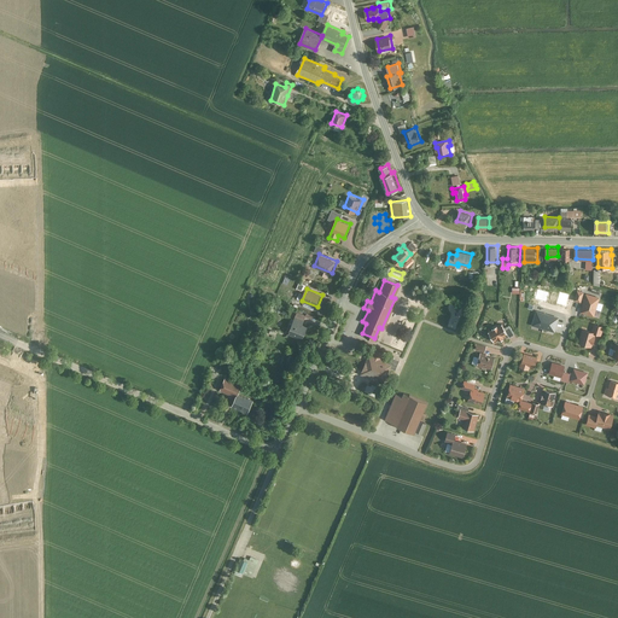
[(602,297),(587,292),(582,312),(596,316),(602,297)]
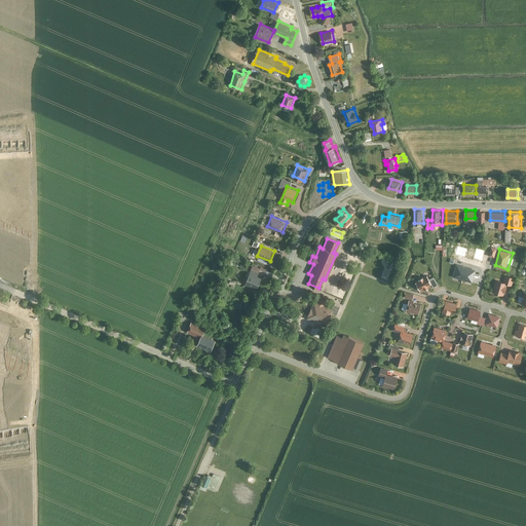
[(453,275),(473,282),(476,270),(457,264),(453,275)]
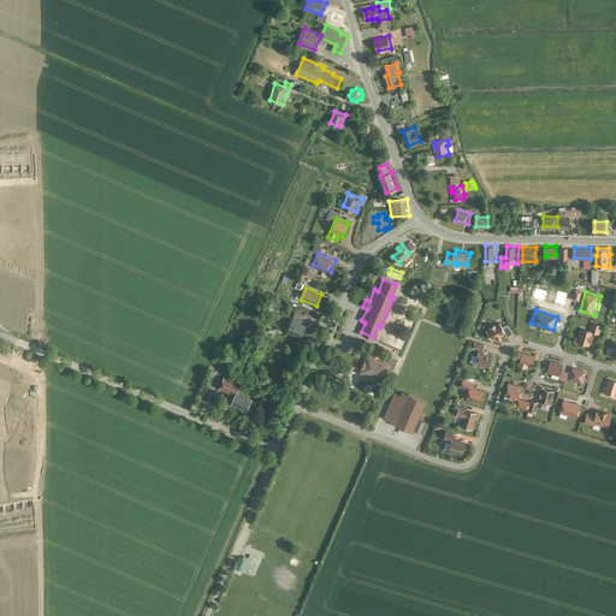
[(304,319),(295,315),(288,332),(303,338),(308,325),(302,323),(304,319)]
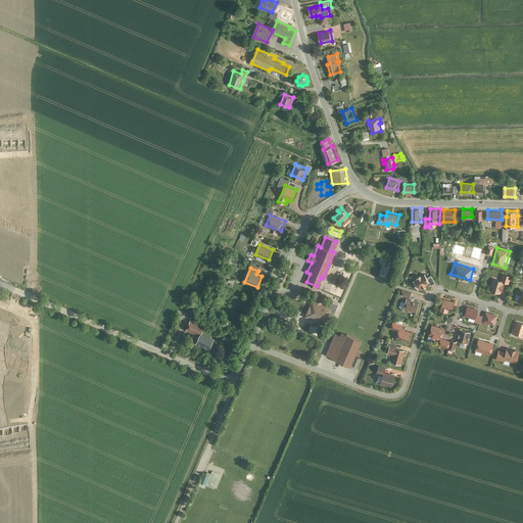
[(502,280),(494,277),(490,289),(502,293),(505,282),(510,283),(513,275),(504,273),(502,280)]
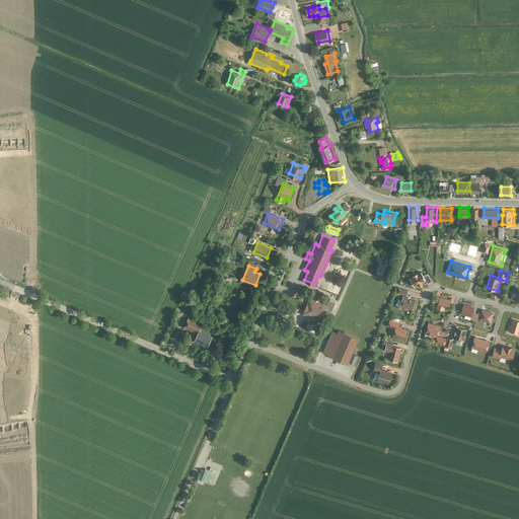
[(410,278),(414,286),(425,281),(421,273),(410,278)]
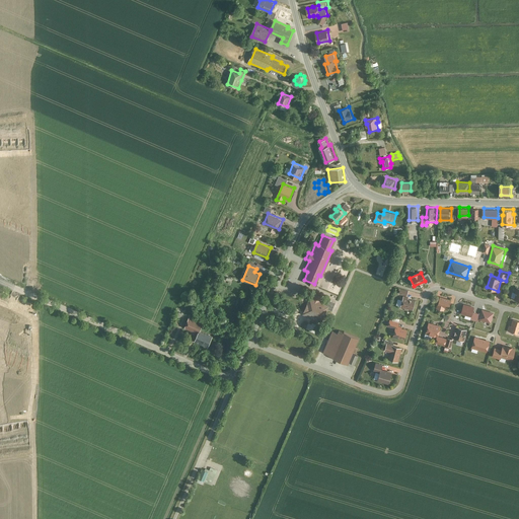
[(314,296),(310,295),(303,314),(324,322),(329,308),(334,310),(337,302),(330,300),(329,304),(320,301),(322,295),(316,292),(314,296)]
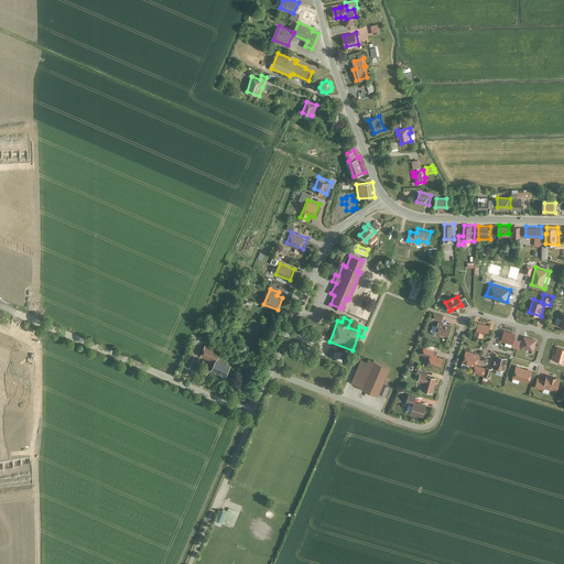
[(446,322),(440,320),(436,334),(441,335),(442,334),(449,336),(453,325),(445,324),(446,322)]
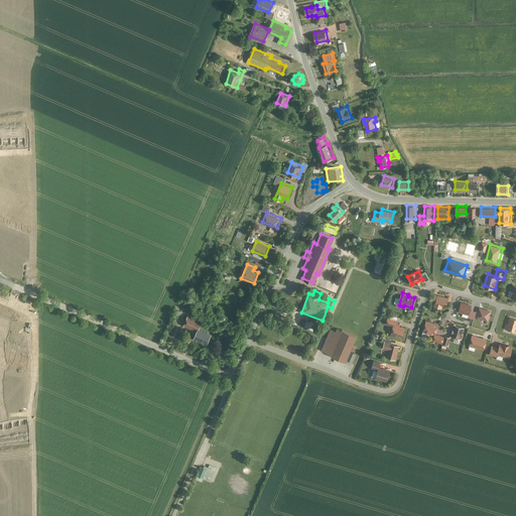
[(449,297),(438,293),(434,306),(442,308),(443,305),(447,306),(449,297)]
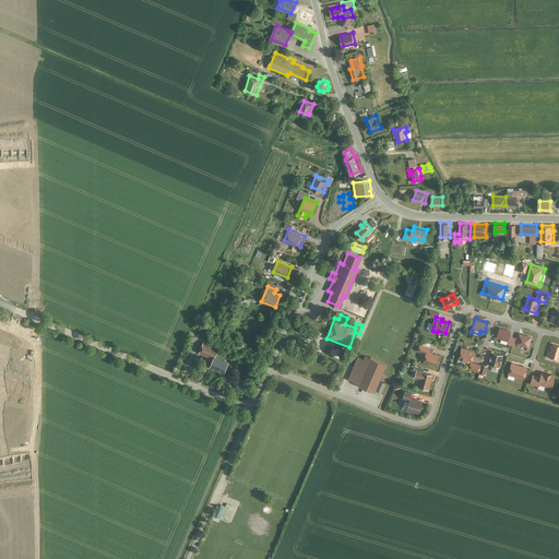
[(511,335),(512,330),(501,326),(498,337),(509,341),(511,335)]
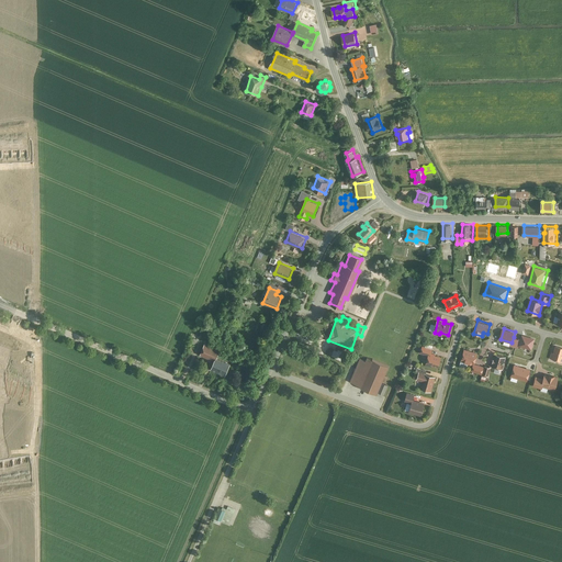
[(536,338),(523,334),(521,339),(519,345),(532,349),(536,338)]
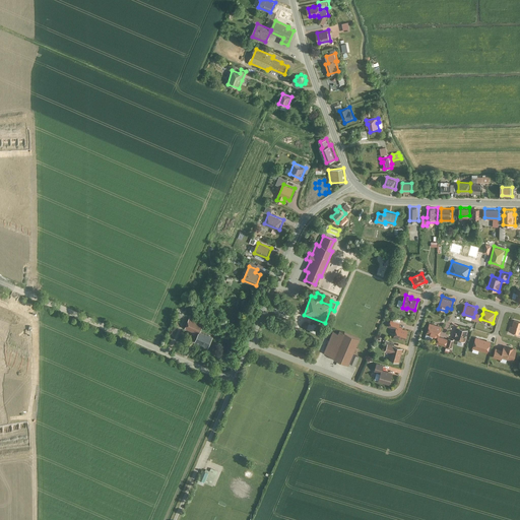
[(205,323),(190,317),(186,328),(199,333),(196,341),(209,347),(214,335),(202,330),(205,323)]
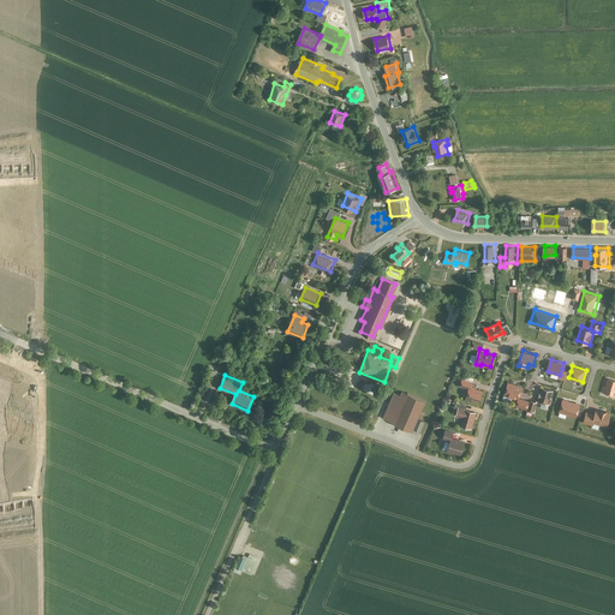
[(469,388),(466,399),(473,401),(475,399),(481,401),(484,390),(477,388),(478,387),(473,386),(476,381),(464,377),(461,386),(469,388)]
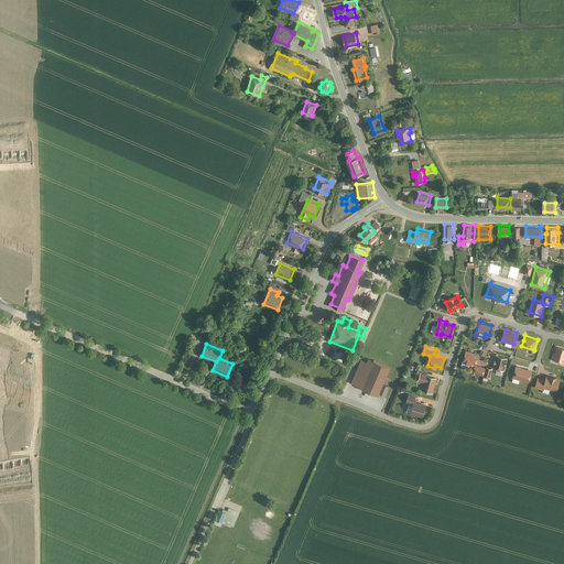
[(553,353),(551,359),(563,362),(563,348),(557,347),(556,354),(553,353)]
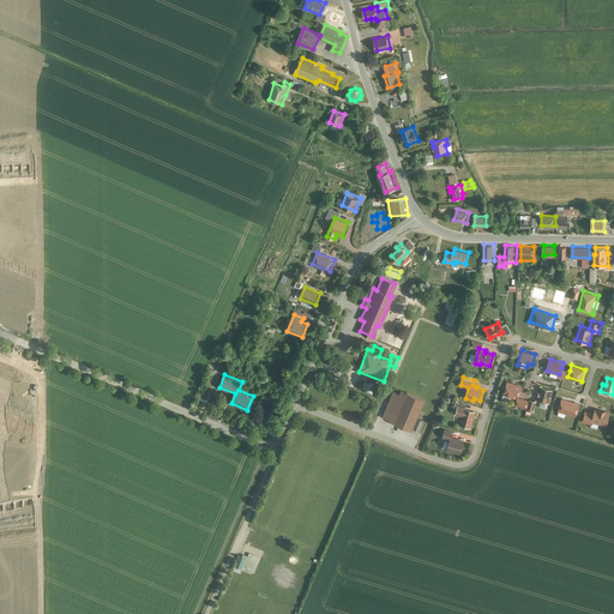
[(519,397),(523,384),(509,380),(505,393),(519,397)]
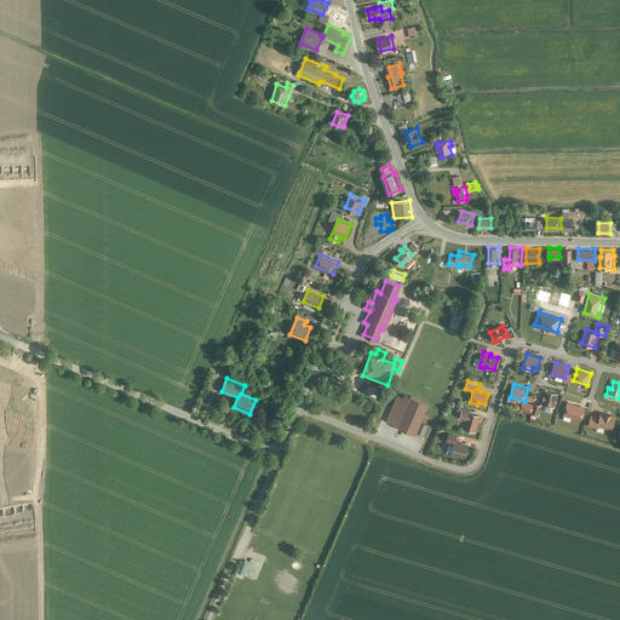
[(556,401),(558,392),(547,389),(545,396),(543,396),(541,403),(557,407),(558,401),(556,401)]
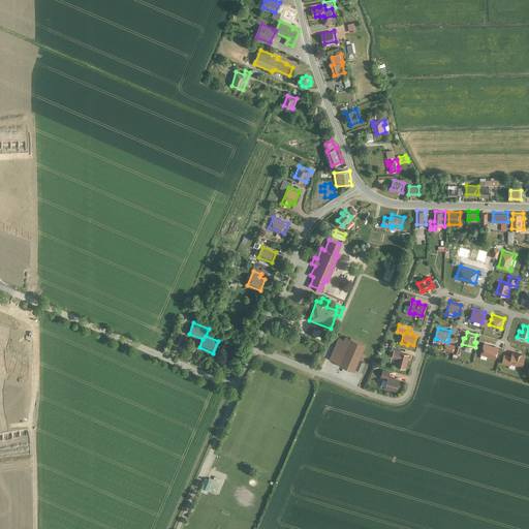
[(341,341),(337,339),(328,359),(350,369),(362,344),(343,336),(341,341)]
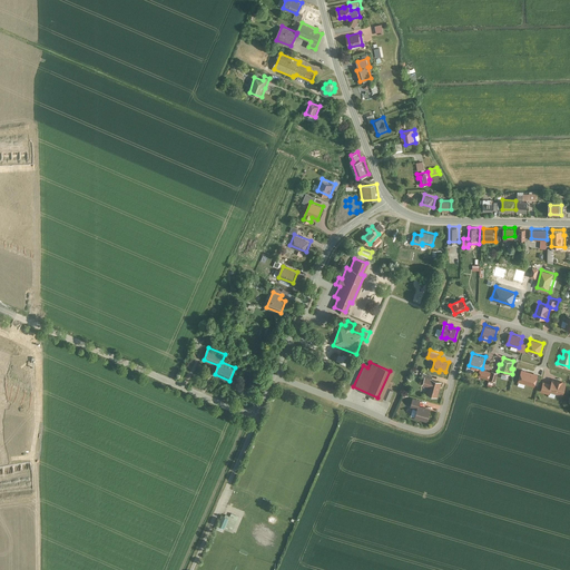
[(492,371),(482,369),(480,375),(490,379),(492,371)]
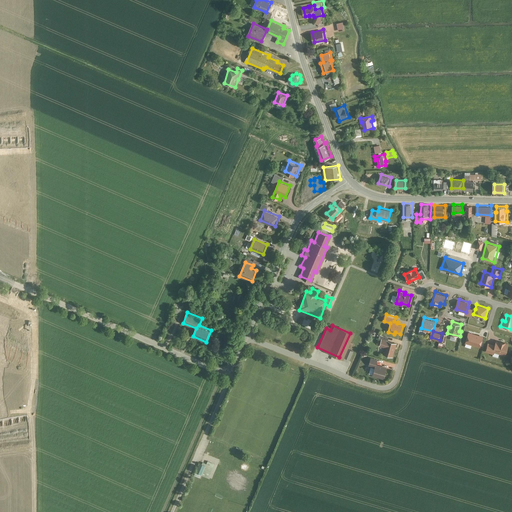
[(485,336),(469,331),(466,342),(481,347),(485,336)]
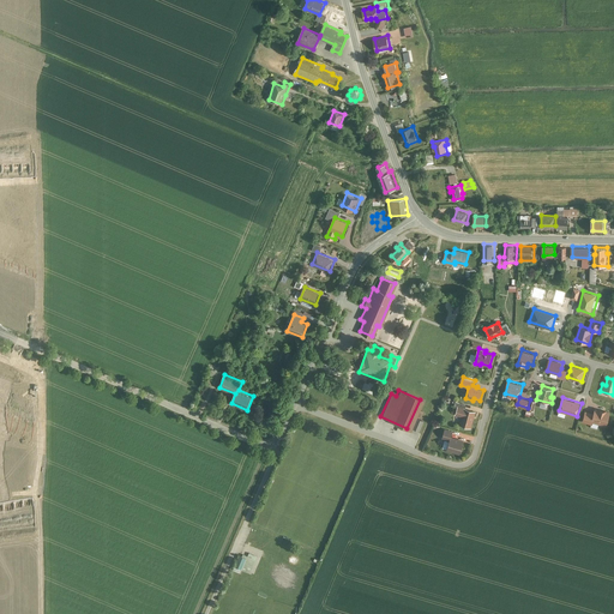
[(537,401),(530,398),(530,399),(528,408),(535,410),(537,401)]
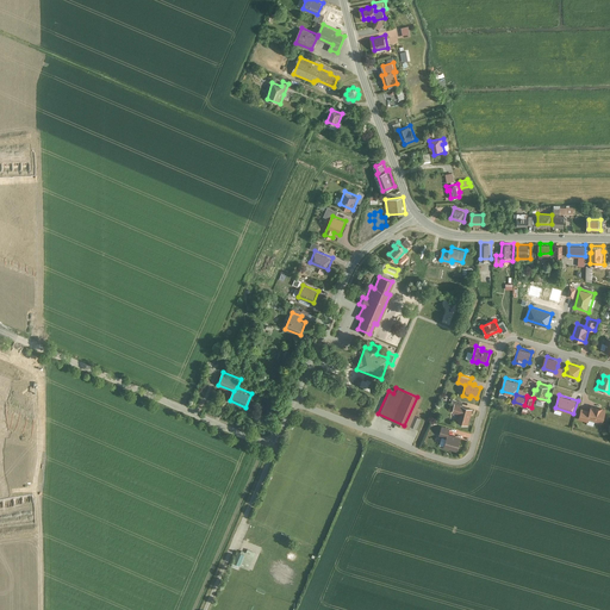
[(474,408),(456,403),(454,411),(460,414),(458,421),(470,424),(474,408)]
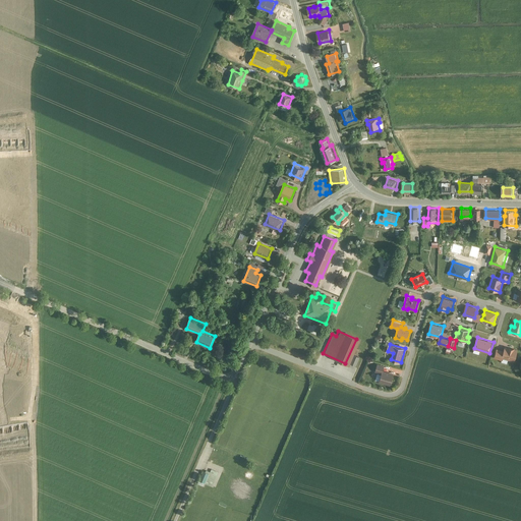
[(506,350),(498,348),(496,357),(504,360),(505,357),(515,360),(519,349),(507,346),(506,350)]
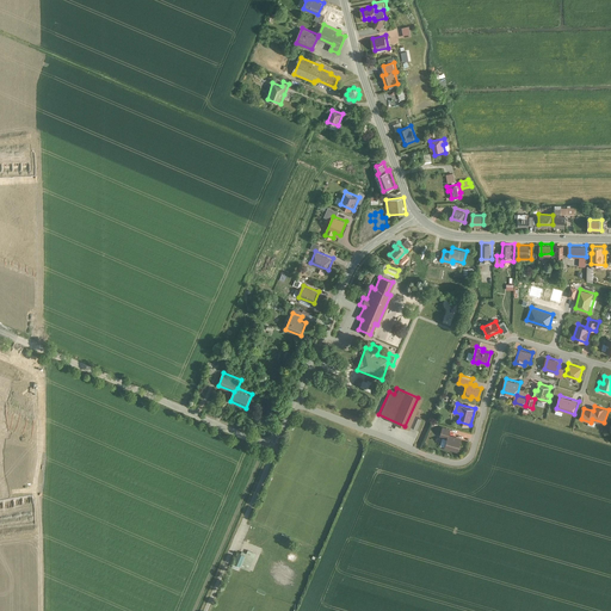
[(419,420),(413,418),(409,427),(415,430),(419,420)]
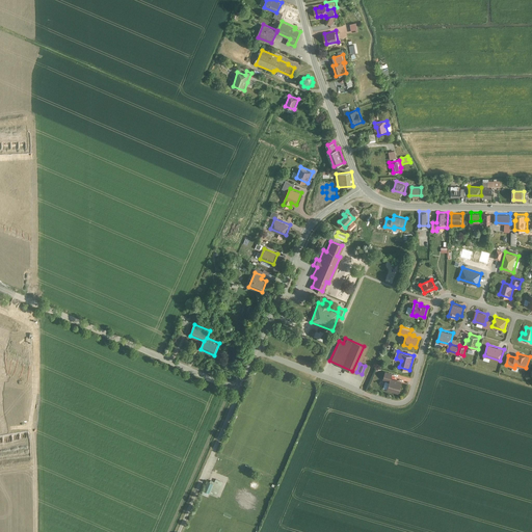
[(400,393),(403,381),(392,378),(393,373),(387,371),(384,378),(391,380),(389,389),(400,393)]
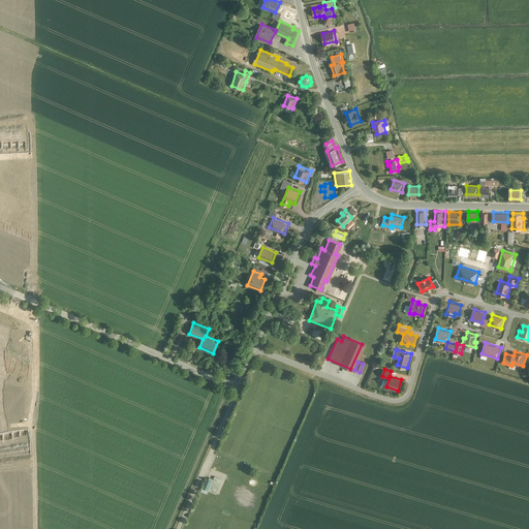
[(214,479),(208,476),(201,491),(208,493),(209,490),(217,493),(222,478),(216,475),(214,479)]
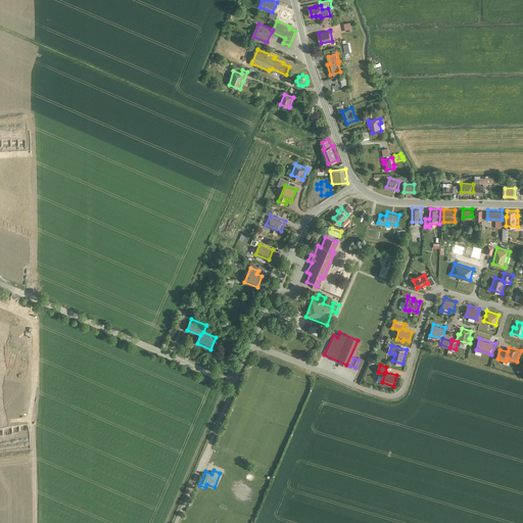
All buildings are outlined.
